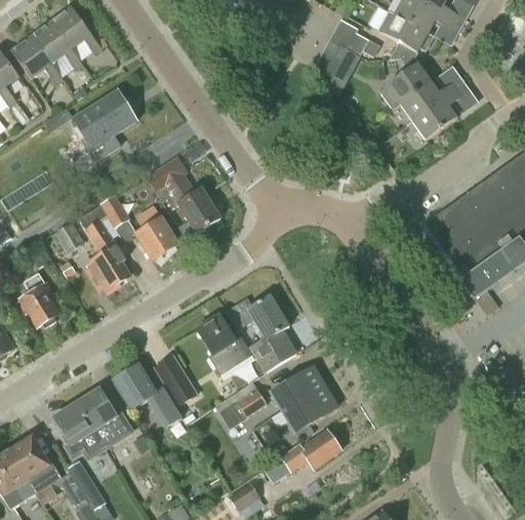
[(401,0),(394,13),(428,32),(435,20),(457,33),(461,26),(416,0),(401,0)]
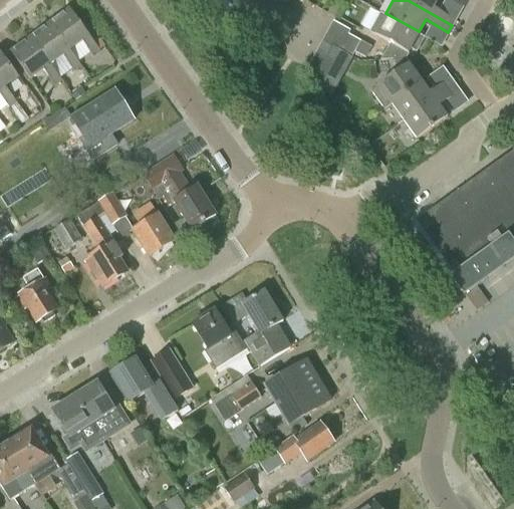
[(408,0),(452,25),(456,18),(433,6),(436,0),(408,0)]
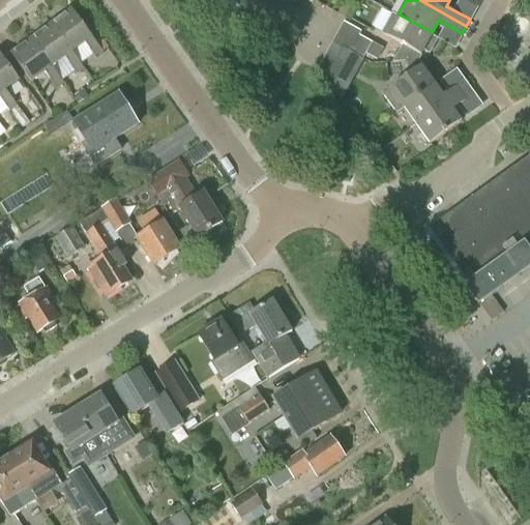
[(72,6),(52,21),(72,50),(85,40),(96,55),(104,50),(72,6)]
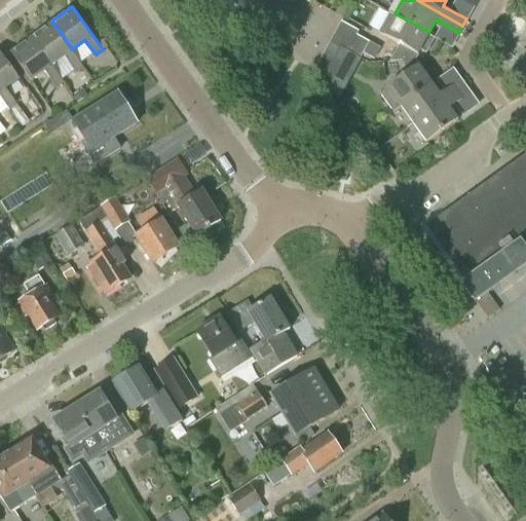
[(403,58),(415,58),(420,47),(425,50),(434,35),(428,32),(395,13),(388,10),(377,30),(399,41),(389,59),(403,58)]
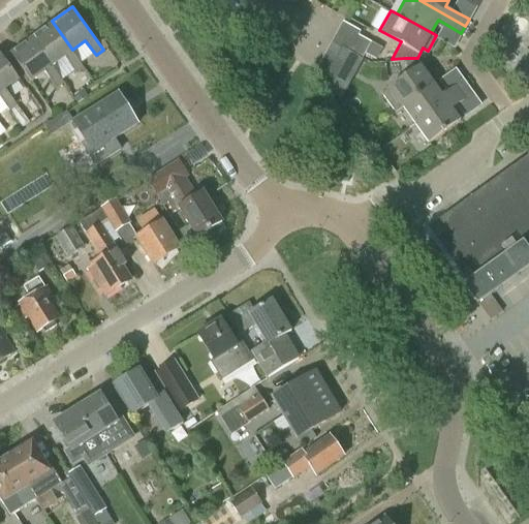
[(52,21),(31,36),(52,64),(53,64),(65,55),(75,69),(83,64),(72,50),(52,21)]
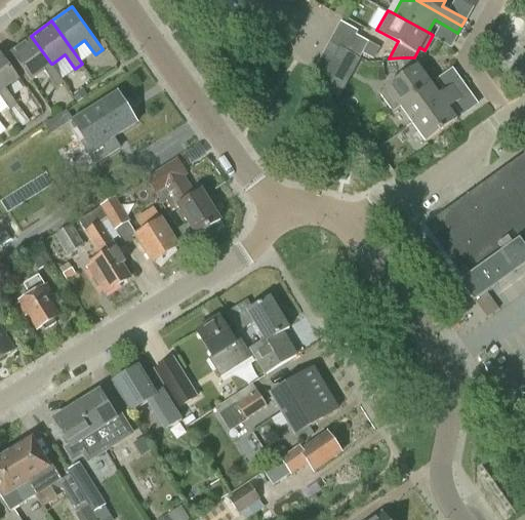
[(333,31),(329,38),(339,44),(359,54),(368,39),(356,32),(352,38),(350,37),(348,39),(333,31)]
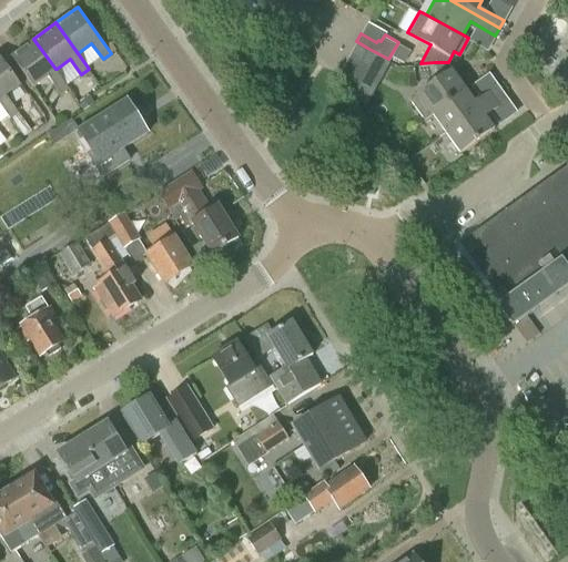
[(56,69),(33,39),(11,54),(33,84),(48,74),(60,90),(68,84),(57,69),(56,69)]
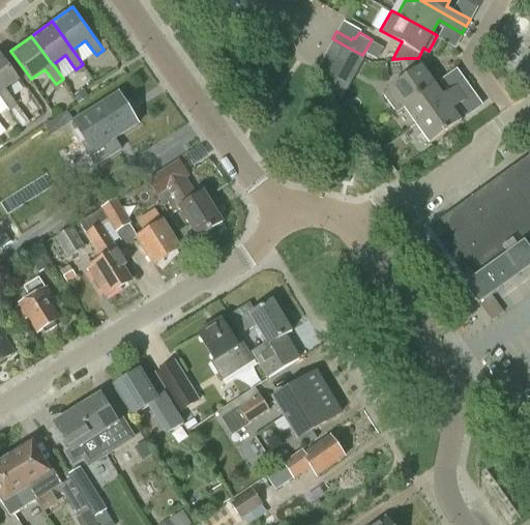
[(343,45),(332,38),(325,51),(335,57),(343,45)]
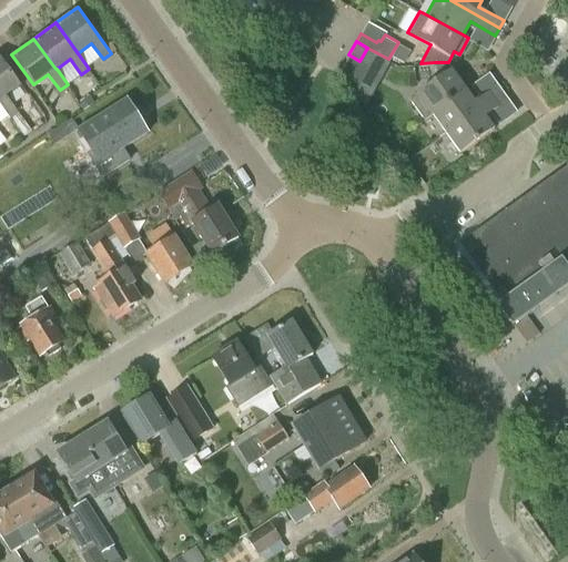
[(0,53),(0,101),(10,115),(10,114),(24,133),(31,128),(6,93),(21,82),(0,53)]
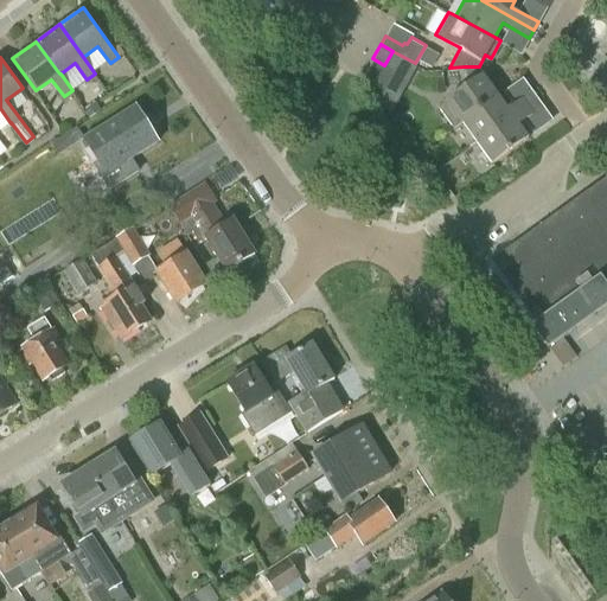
[(438,103),(453,125),(498,93),(479,66),(465,66),(473,78),(438,103)]
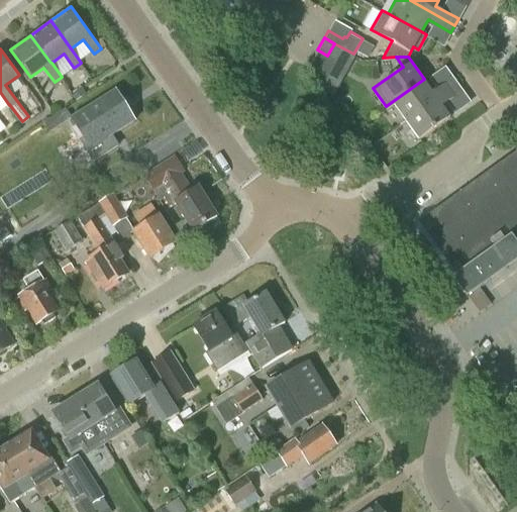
[(393,102),(406,119),(457,81),(453,75),(432,90),(424,79),(386,106),(386,107),(393,102)]
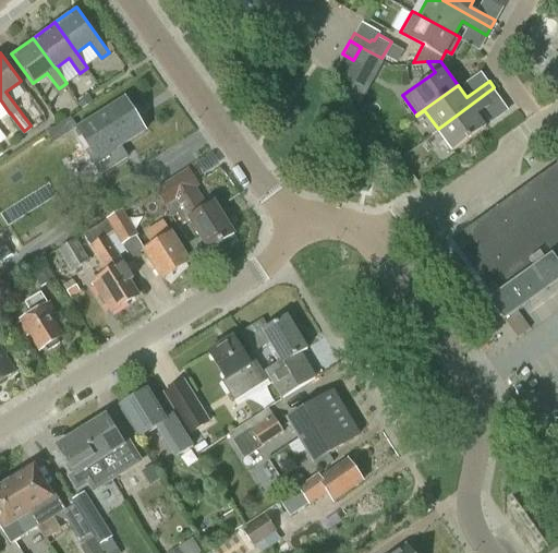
[(494,87),(438,129),(452,148),(485,124),(476,111),(490,101),(499,95),(494,87)]
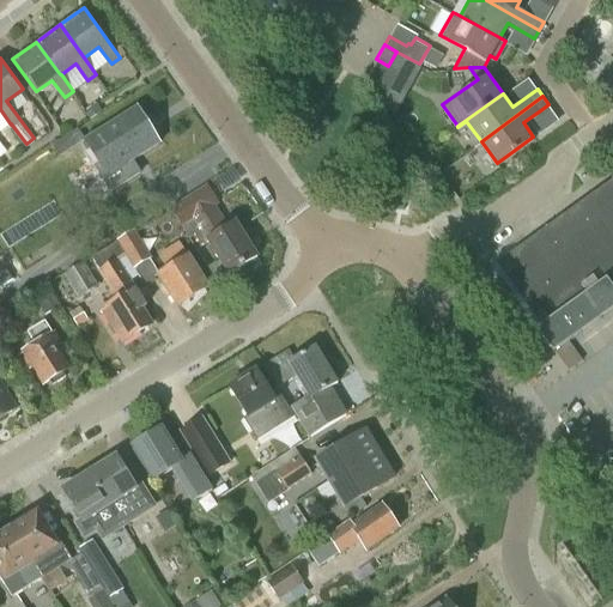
[(137,104),(84,138),(98,159),(95,162),(111,188),(143,168),(134,156),(159,140),(137,104)]
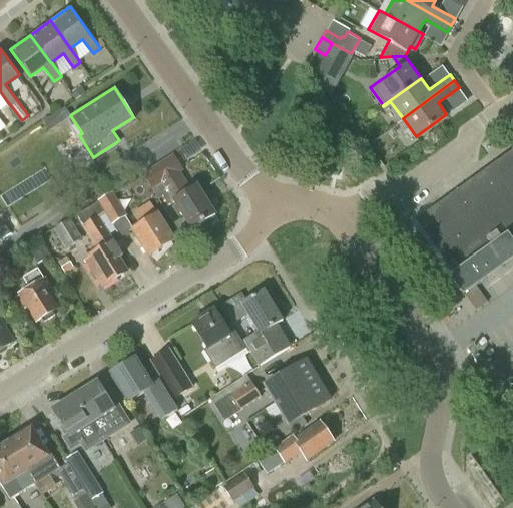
[(185,161),(205,150),(199,139),(179,149),(185,161)]
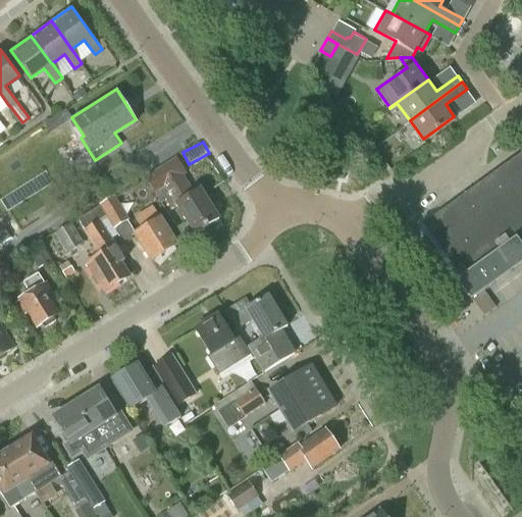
[(521,149),(423,220),(463,275),(475,294),(512,267),(519,262),(521,260),(521,149)]
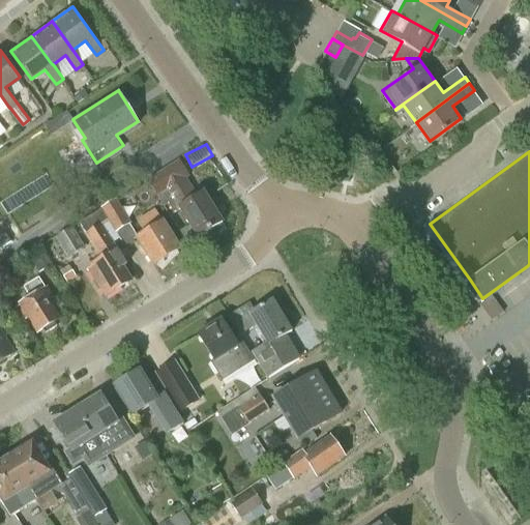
[(164,202),(169,199),(175,209),(180,206),(199,234),(223,219),(204,188),(197,193),(185,174),(188,172),(179,158),(148,177),(164,202)]
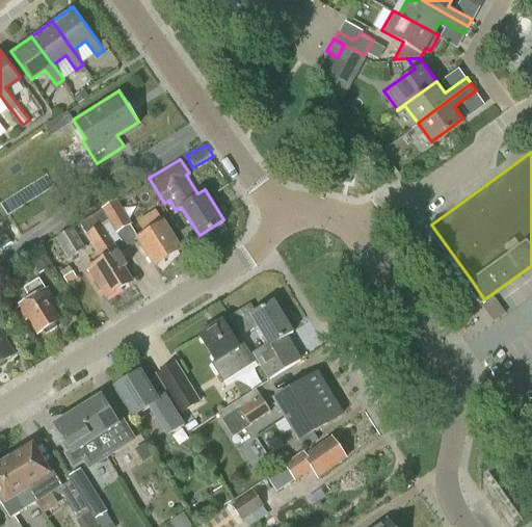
[(117,198),(102,207),(109,217),(116,230),(131,220),(117,198)]
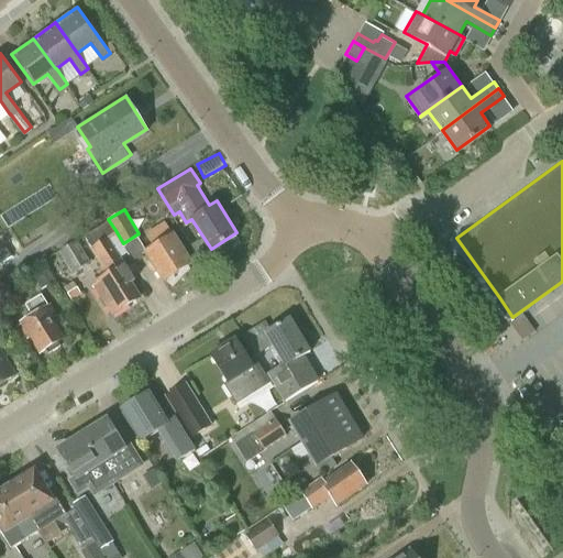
[(108,219),(84,234),(89,242),(97,237),(99,241),(92,245),(109,272),(94,282),(112,312),(140,294),(131,280),(134,277),(120,254),(108,236),(116,230),(108,219)]
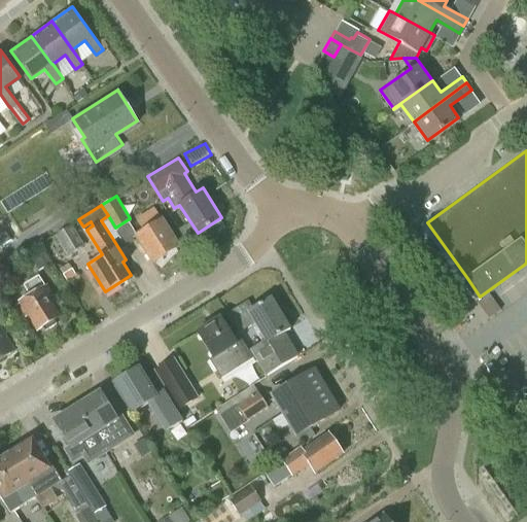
[(139,233),(137,235),(153,261),(180,244),(163,218),(162,218),(154,206),(138,216),(146,229),(139,233)]
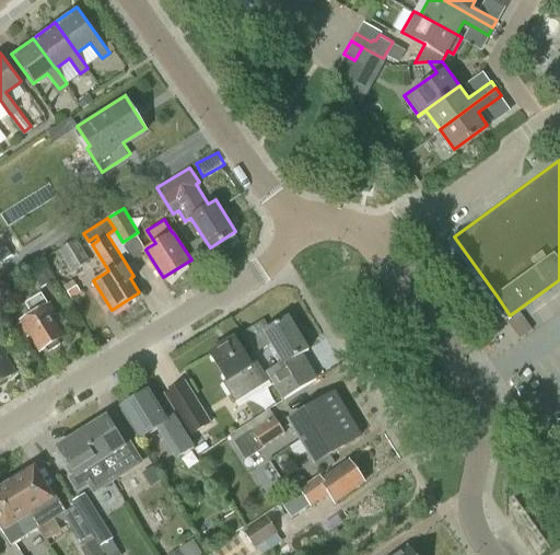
[(77,236),(58,247),(71,268),(89,258),(77,236)]
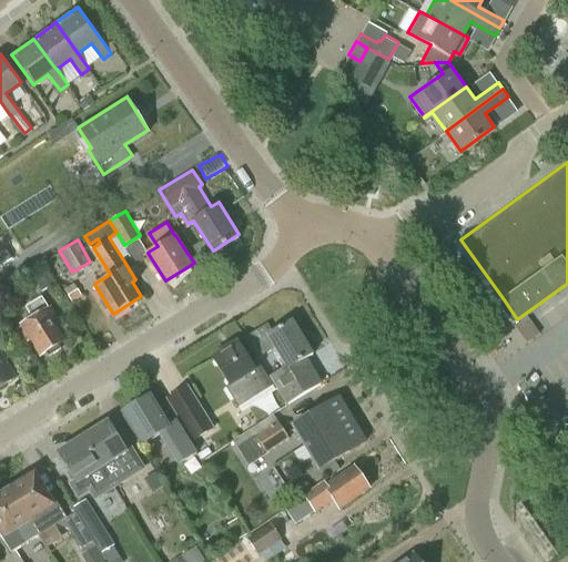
[(33,273),(42,288),(56,282),(47,265),(33,273)]
